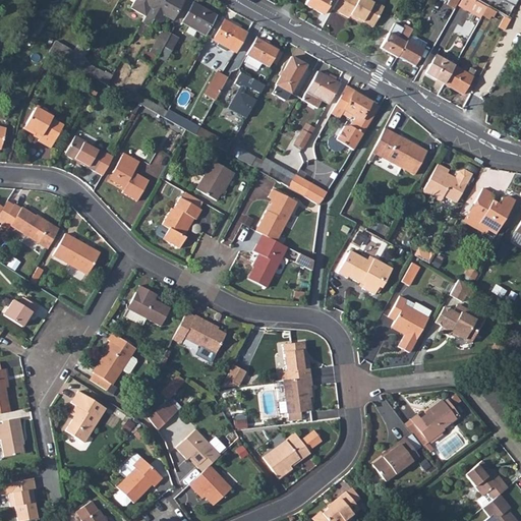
[(154,0),(135,0),(130,8),(145,17),(154,0)]
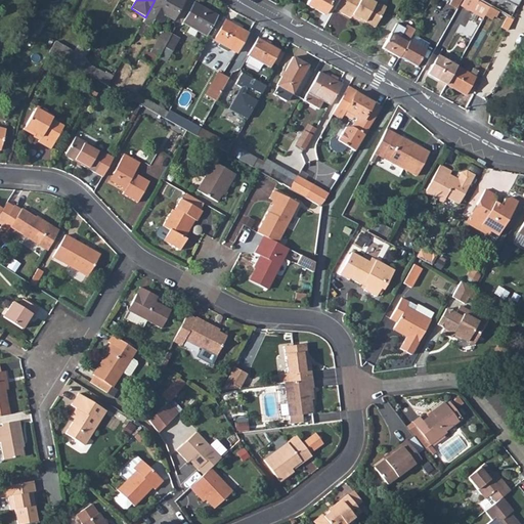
[(155,0),(145,17),(142,23),(150,27),(154,19),(160,24),(163,23),(166,16),(172,20),(183,1),(182,0),(155,0)]
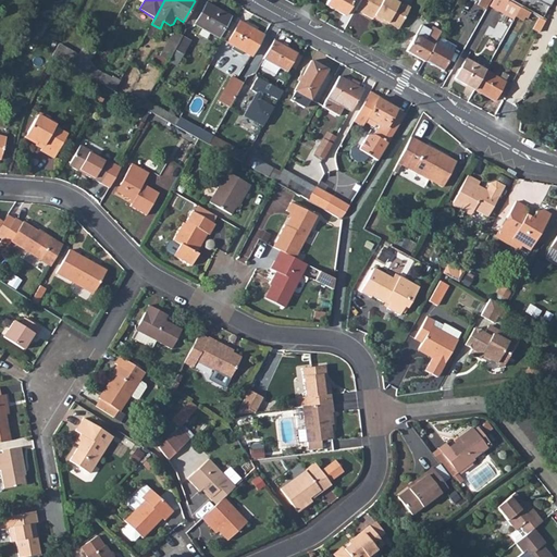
[(326,0),(325,3),(344,14),(350,0),(326,0)]
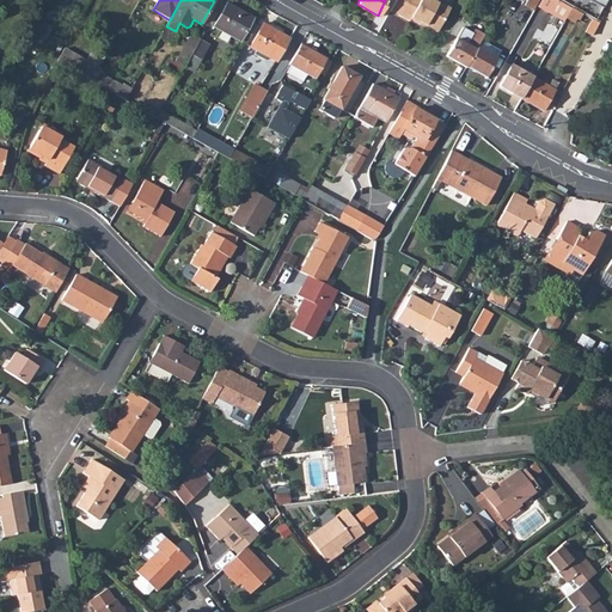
[(396,0),(392,10),(407,18),(408,16),(418,20),(420,19),(438,29),(450,5),(441,0),(396,0)]
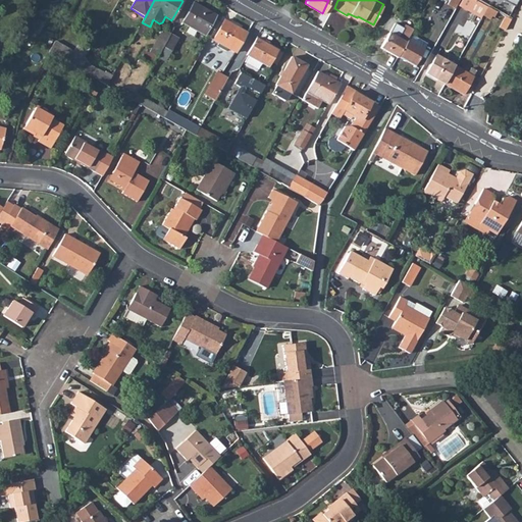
[(474,0),(462,0),(460,5),(480,16),(482,13),(486,5),(474,0)]
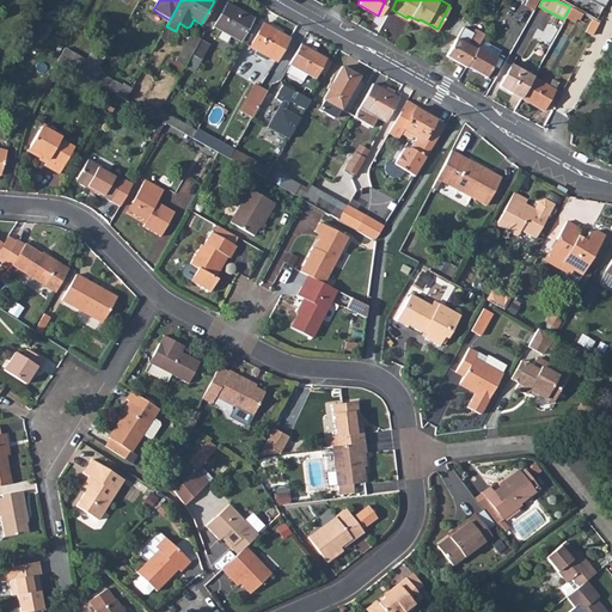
[(227,4),(214,26),(239,42),(252,18),(236,8),(227,4)]
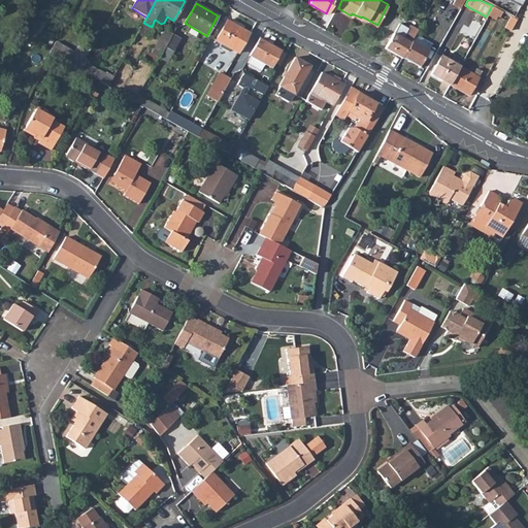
[(492,5),(488,13),(495,18),(497,13),(500,15),(503,10),(493,5),(492,5)]
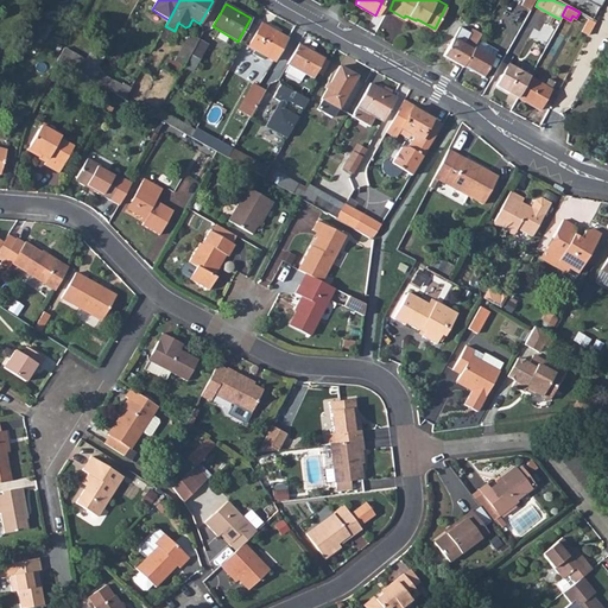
[(588,18),(582,30),(589,33),(595,21),(588,18)]
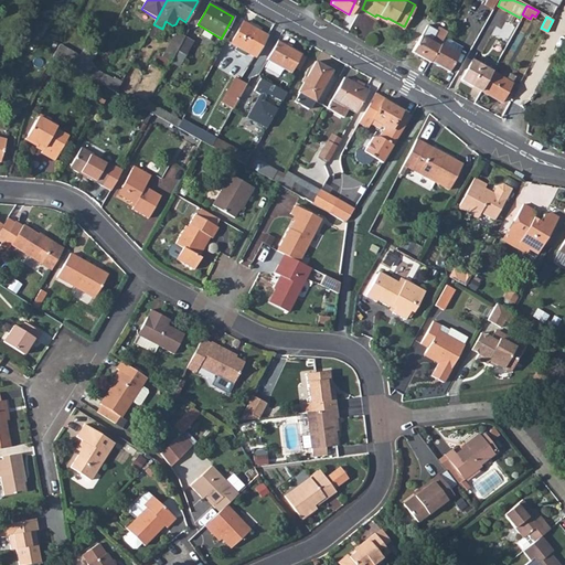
[(242,22),(231,44),(241,50),(254,56),(266,36),(246,24),(242,22)]
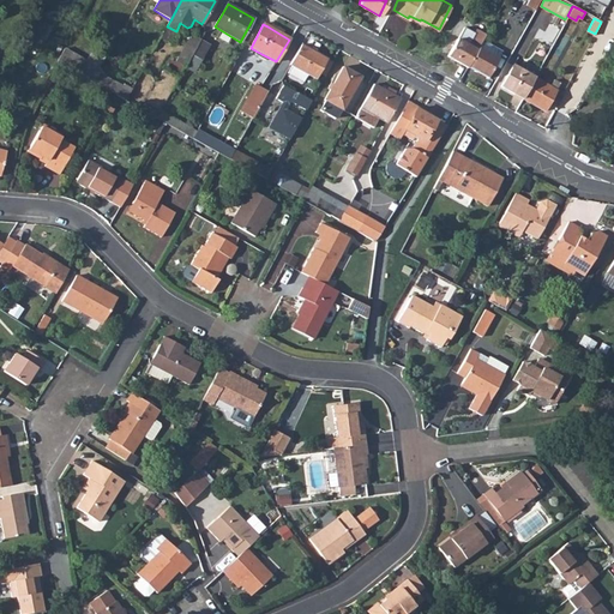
[(461,31),(457,38),(468,44),(476,29),(470,26),(467,34),(461,31)]
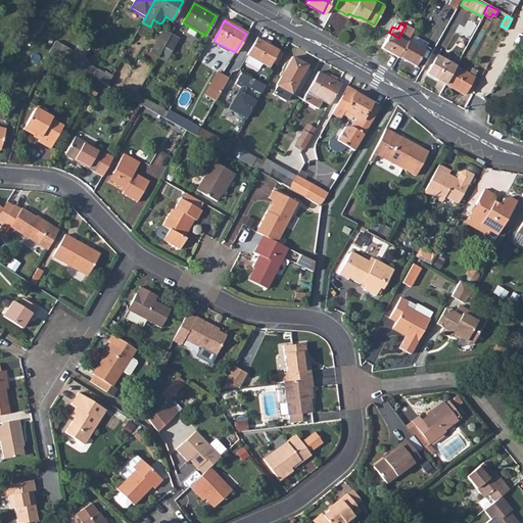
[(389,33),(381,49),(397,57),(407,41),(414,29),(406,25),(398,38),(389,33)]
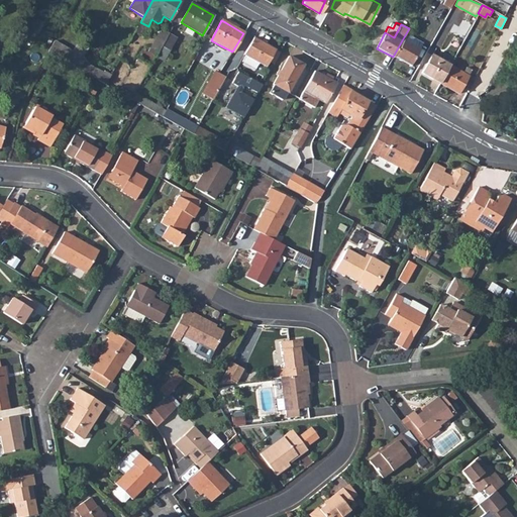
[(153,43),(161,47),(169,33),(161,29),(153,43)]
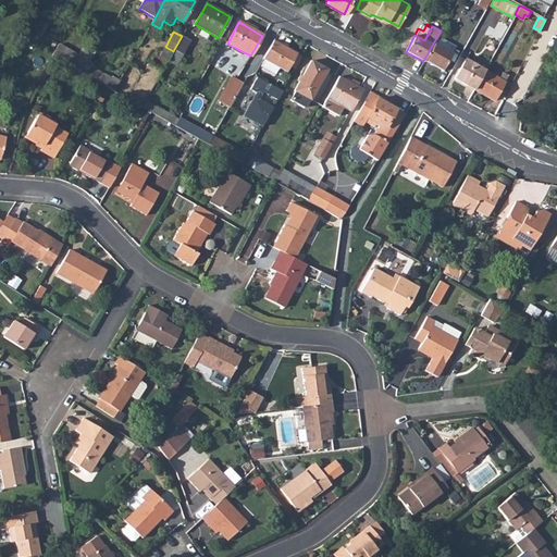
[(182,36),(173,51),(181,56),(188,41),(182,36)]
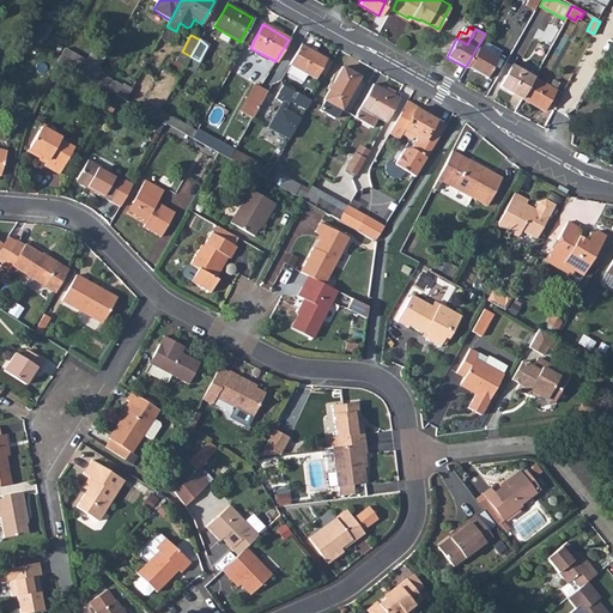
[(293,58),(290,65),(315,79),(326,60),(302,46),(293,58)]
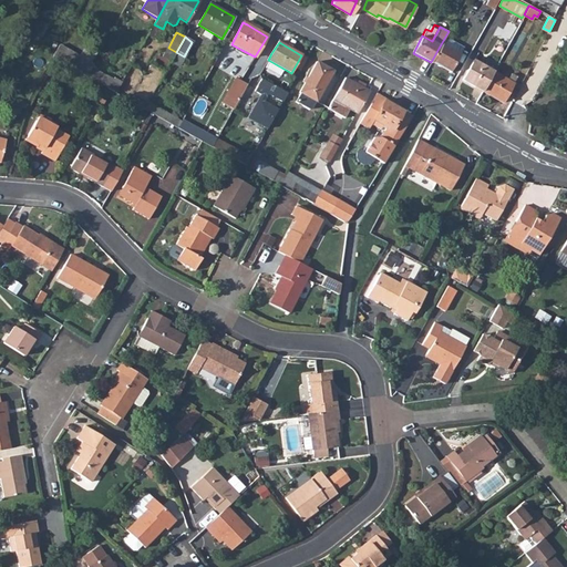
[(441,44),(431,62),(449,72),(460,54),(441,44)]
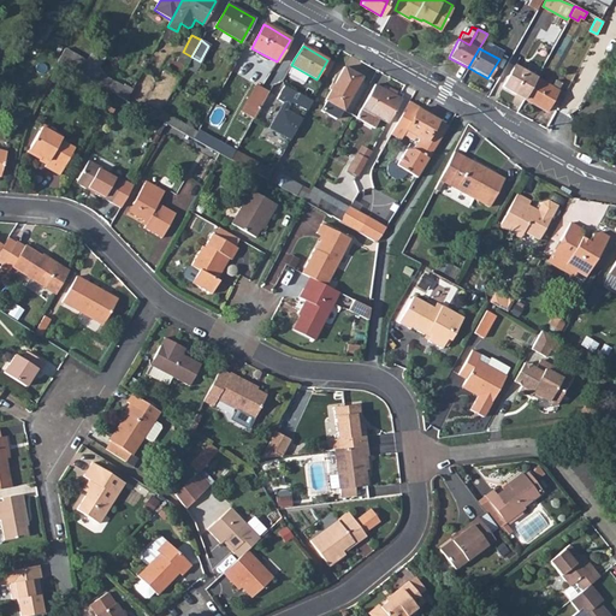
[(134,86),(64,51),(58,64),(128,99),(134,86)]
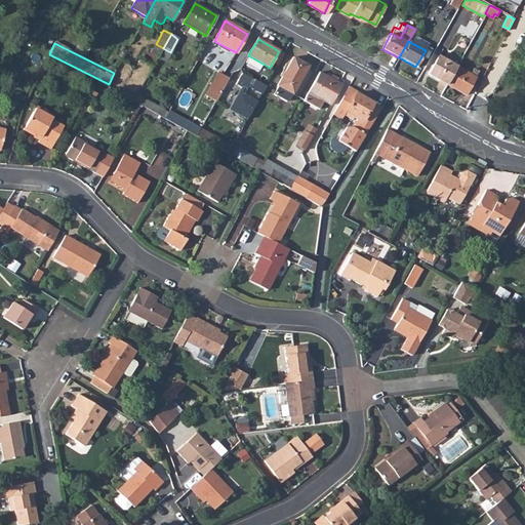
[(428,73),(446,83),(456,66),(438,54),(428,73)]
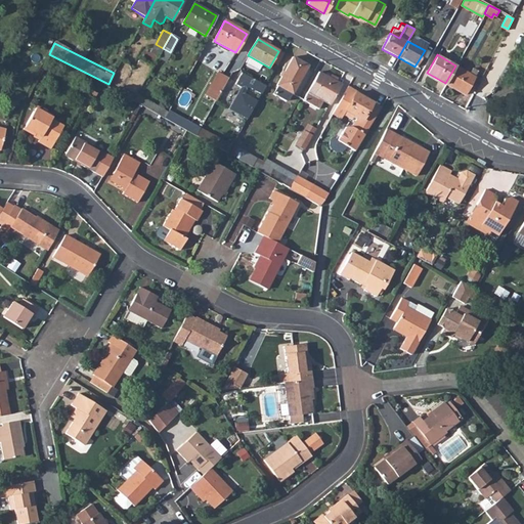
[(307,67),(292,57),(276,85),(278,86),(275,91),(274,93),(288,100),(292,93),(293,93),(307,67)]
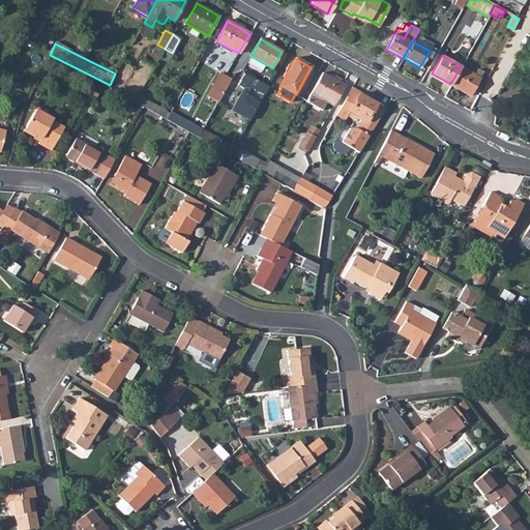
[(461,66),(450,84),(469,95),(483,71),(478,68),(474,74),(461,66)]
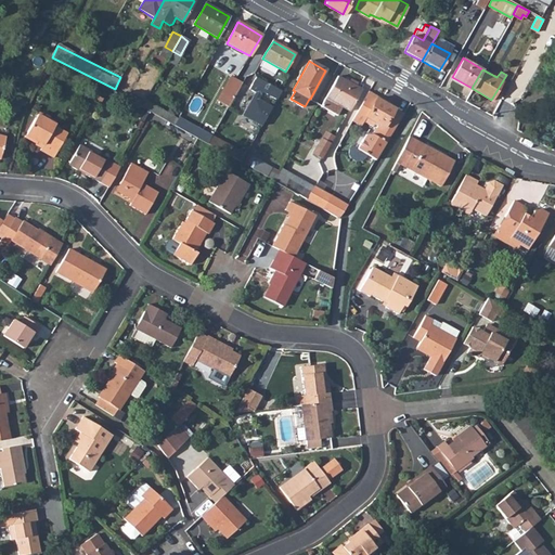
[(283,90),(257,76),(248,89),(256,92),(243,114),(262,126),(273,105),(260,99),(263,91),(278,100),(283,90)]
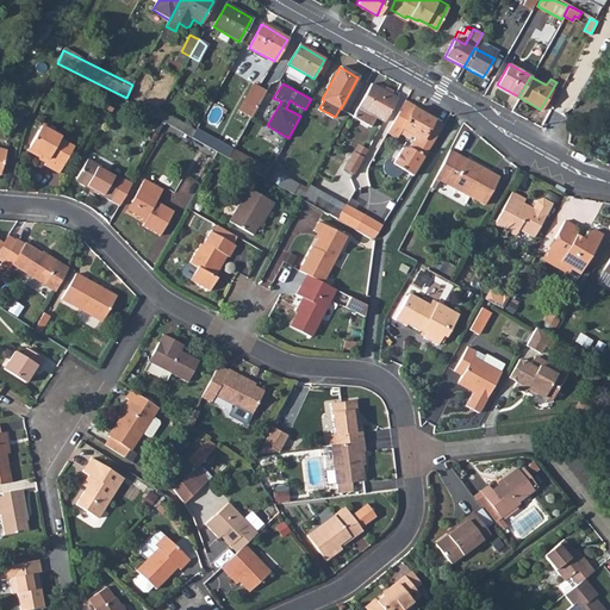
[(240,110),(251,117),(266,91),(254,85),(240,110)]
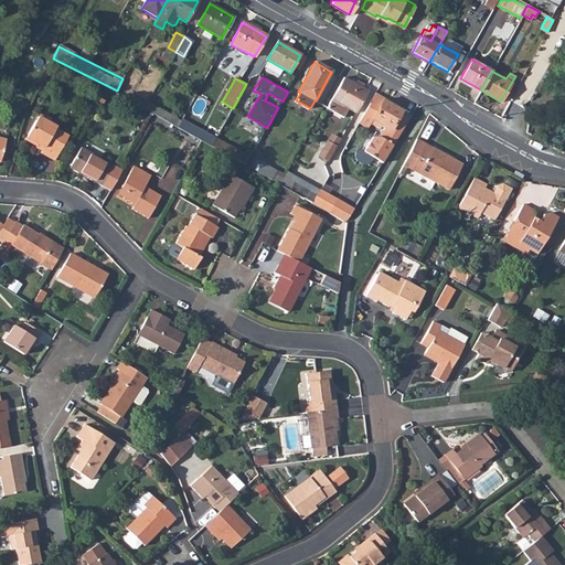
[(348,109),(354,113),(366,92),(343,80),(327,108),(342,117),(348,109)]
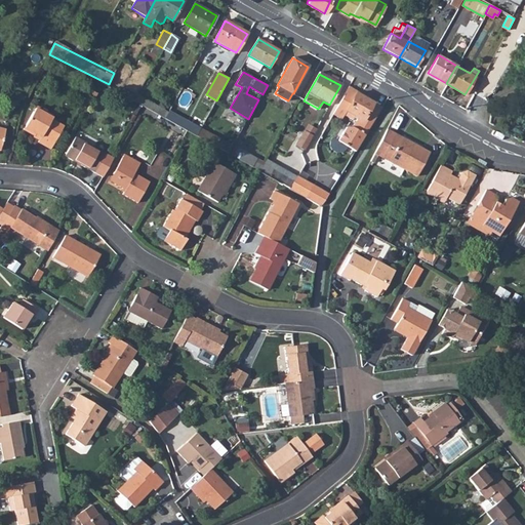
[(346,89),(336,106),(351,115),(358,118),(369,125),(379,109),(373,106),(373,103),(357,92),(355,94),(346,89)]
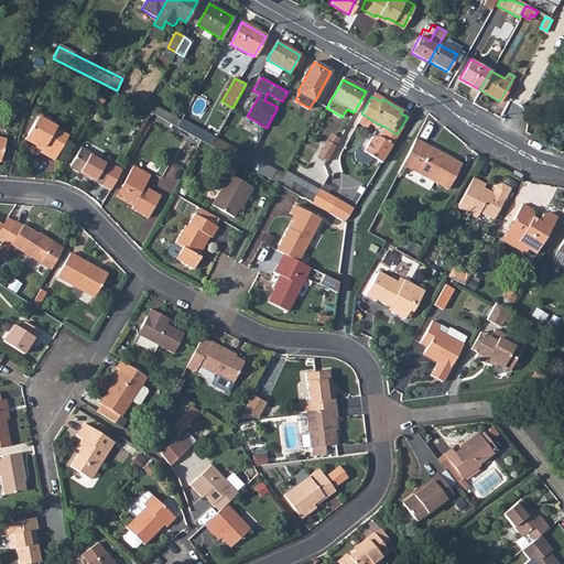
[(361,114),(356,125),(366,130),(369,126),(373,129),(377,123),(361,114)]
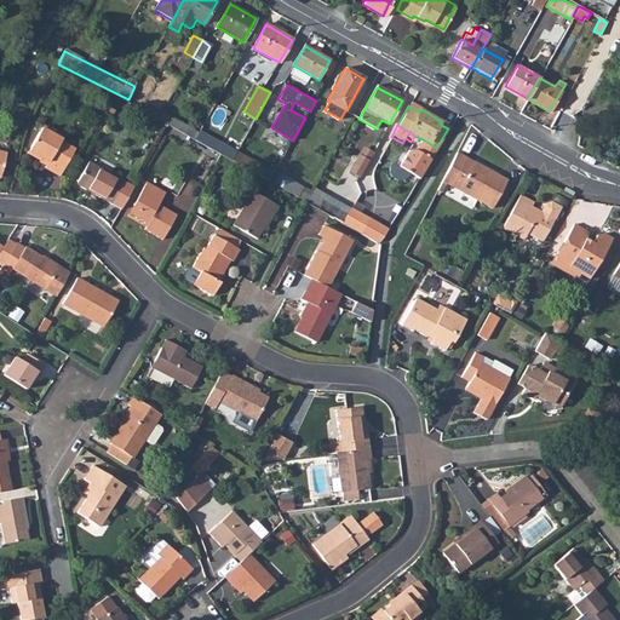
[(47,131),(34,154),(49,164),(50,162),(55,165),(52,171),(65,178),(80,151),(64,143),(65,141),(47,131)]
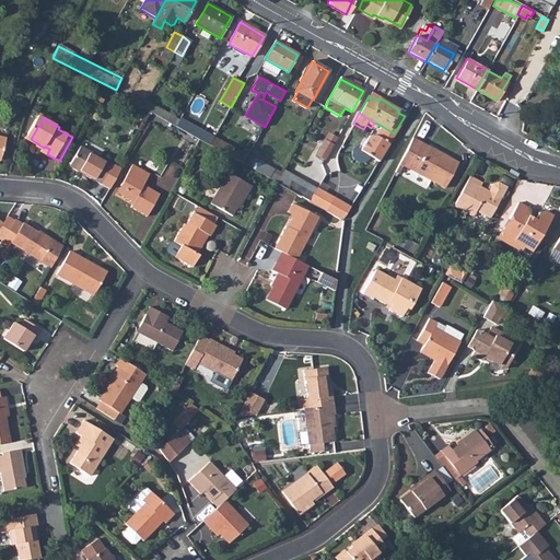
[(361,150),(377,161),(394,133),(382,126),(376,136),(368,135),(360,148),(361,150)]
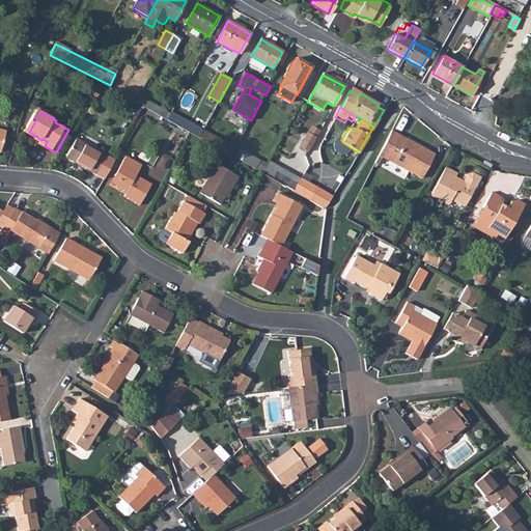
[(311,126),(307,134),(315,138),(320,131),(311,126)]
